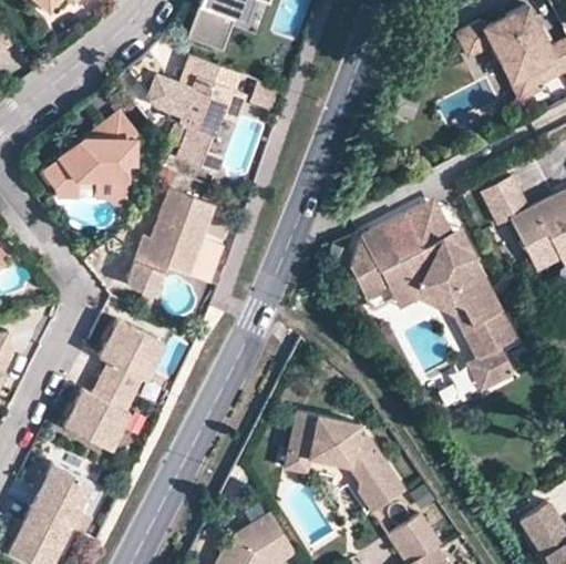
[(34,0),(51,13),(62,0),(34,0)]
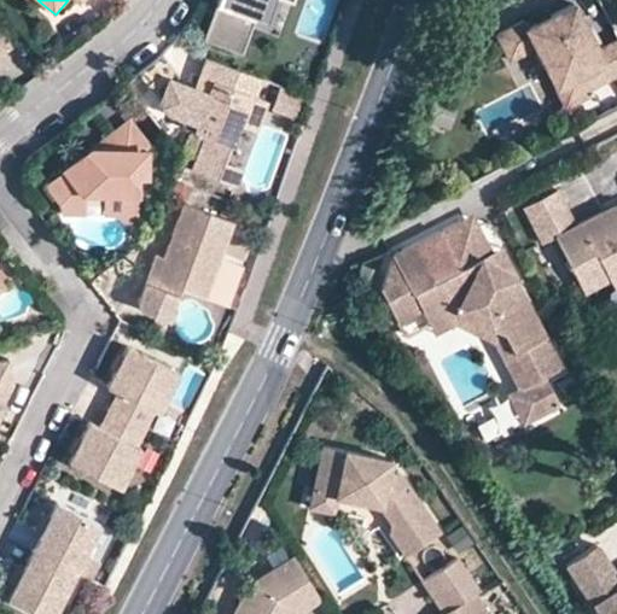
[(275,0),(219,0),(205,39),(244,53),(256,18),(268,23),(275,0)]
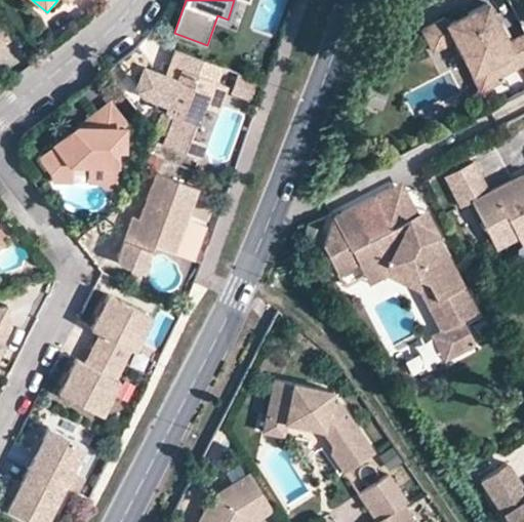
[(508,41),(501,29),(490,7),(450,27),(447,21),(425,32),(435,53),(457,43),(474,77),(498,66),(505,78),(523,69),(523,40),(510,46),(508,41)]
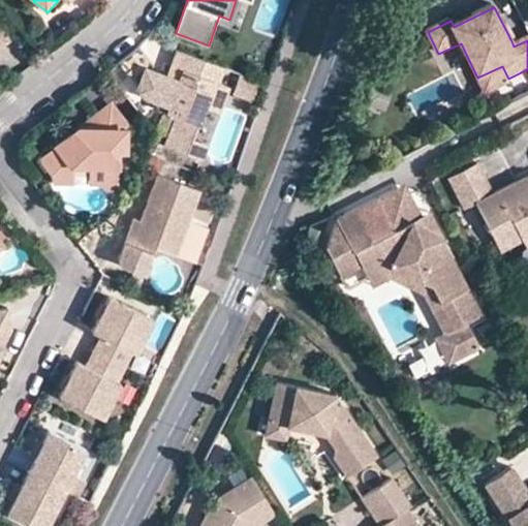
[(0,48),(10,39),(0,26),(0,48)]
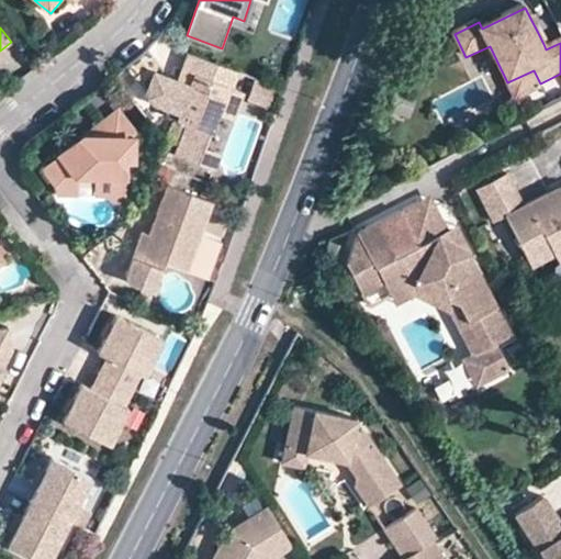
[(548,42),(541,29),(537,31),(543,44),(548,42)]
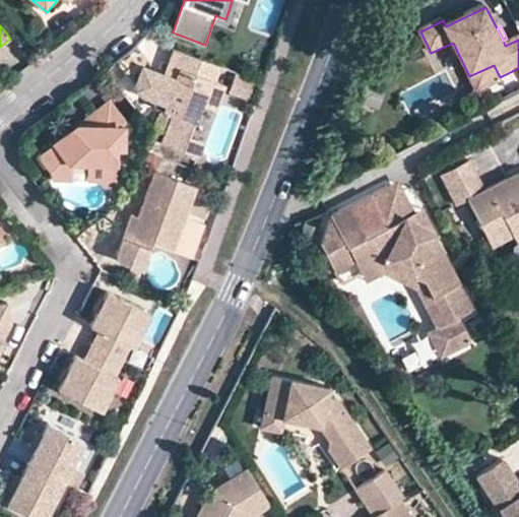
[(164,69),(148,63),(135,45),(115,60),(129,78),(128,81),(141,93),(157,99),(154,108),(174,115),(163,144),(201,158),(206,143),(190,137),(195,123),(201,107),(216,112),(225,85),(215,82),(171,65),(166,63),(164,69)]
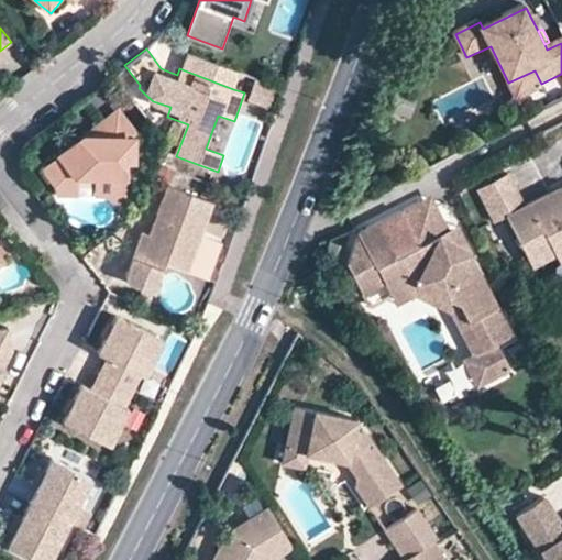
[(239,73),(190,55),(185,70),(233,89),(239,73)]
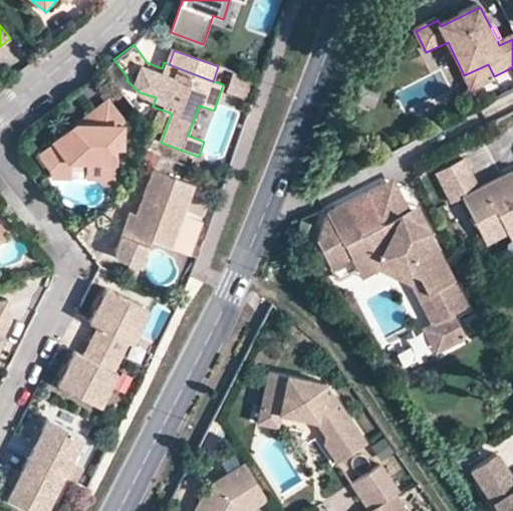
[(494,76),(488,64),(464,75),(472,92),(496,80),(494,76)]
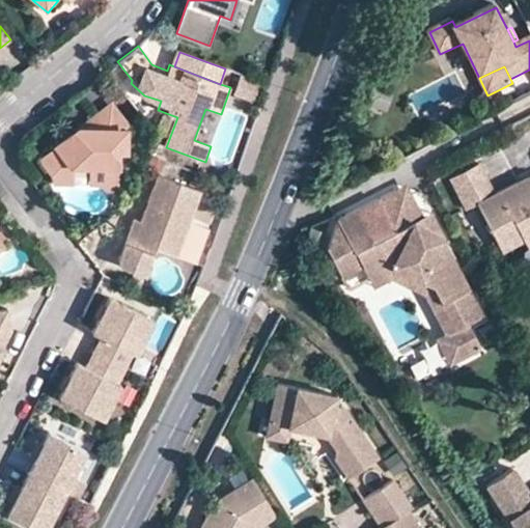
[(253,101),(260,82),(241,75),(233,92),(253,101)]
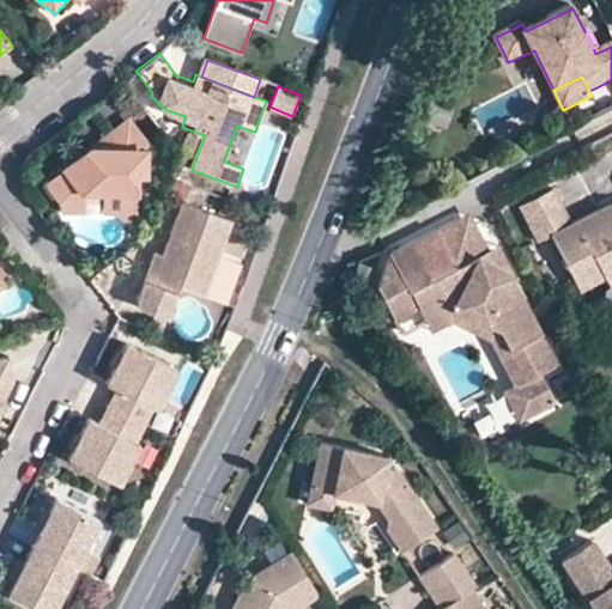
[(151,146),(131,119),(90,150),(97,159),(105,152),(107,147),(117,139),(127,152),(145,152),(151,146)]
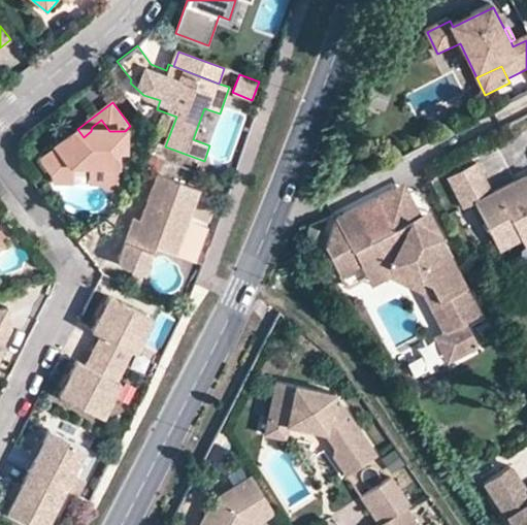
[(125,131),(109,131),(101,120),(92,127),(91,131),(84,137),(77,129),(41,158),(56,176),(75,176),(75,168),(91,168),(92,181),(120,181),(119,154),(125,154),(125,131)]
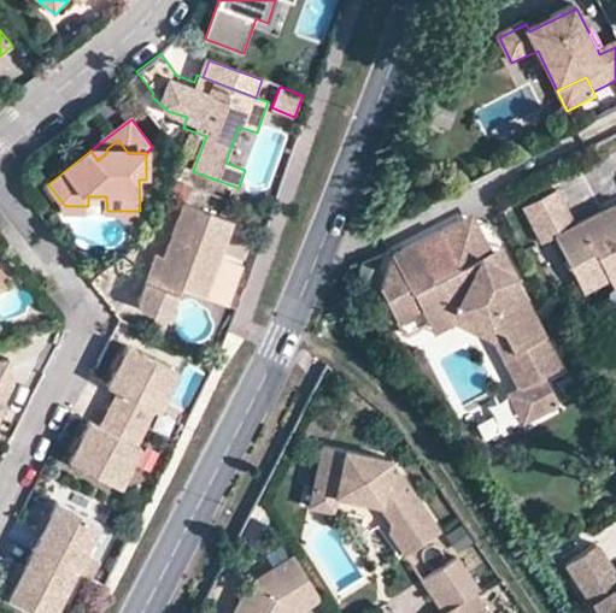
[(615,206),(606,211),(603,205),(572,220),(555,187),(521,204),(539,241),(552,234),(576,280),(602,266),(604,270),(615,264),(615,206)]
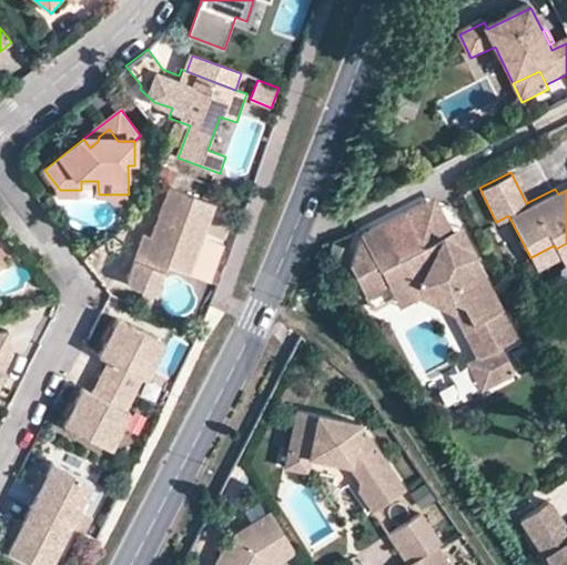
[(566,182),(555,189),(558,194),(566,190),(566,182)]
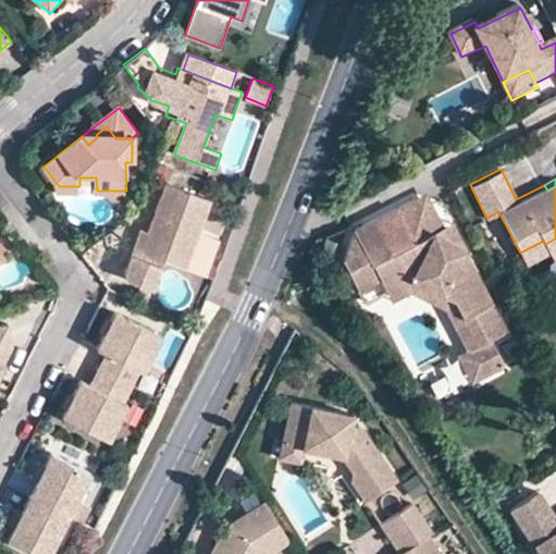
[(212,201),(169,185),(150,234),(143,232),(133,257),(162,268),(164,262),(186,271),(194,250),(212,201)]
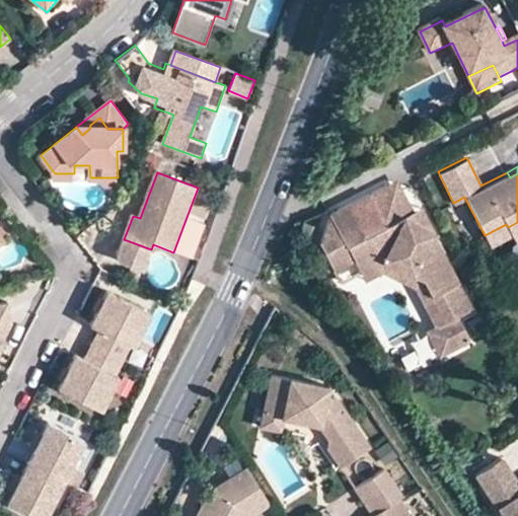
[(74,173),(55,173),(55,183),(75,183),(74,173)]
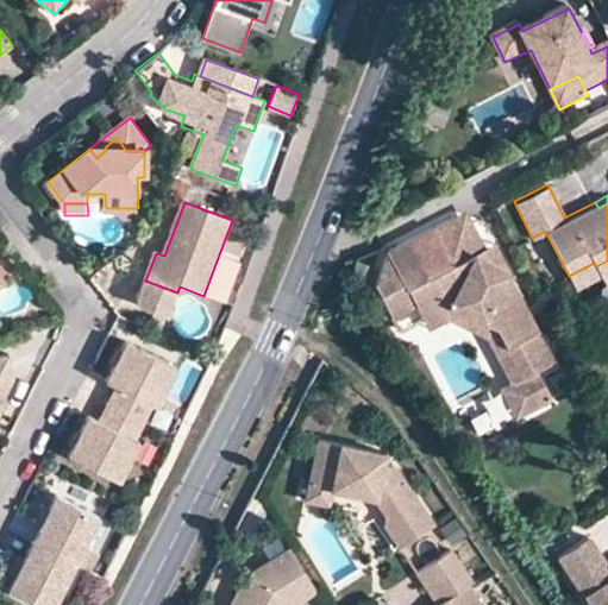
[(138,208),(106,208),(106,215),(120,215),(126,221),(138,221),(138,208)]
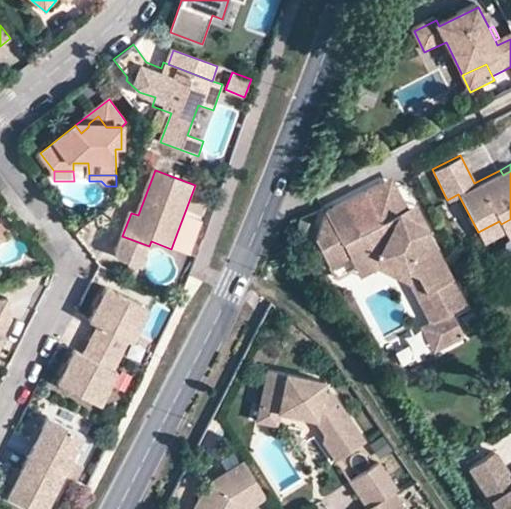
[(412,219),(406,206),(397,186),(379,179),(362,188),(378,220),(356,231),(342,199),(322,209),(312,234),(325,263),(346,251),(352,265),(374,254),(418,273),(438,315),(439,314),(450,309),(462,302),(435,245),(421,239),(426,226),(425,223),(412,219)]
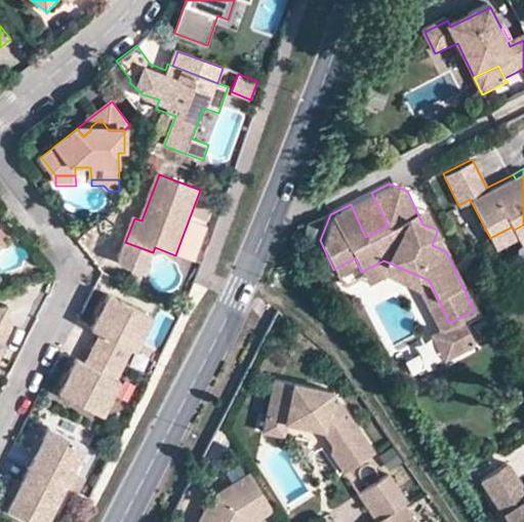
[(426,206),(416,211),(422,225),(436,229),(426,206)]
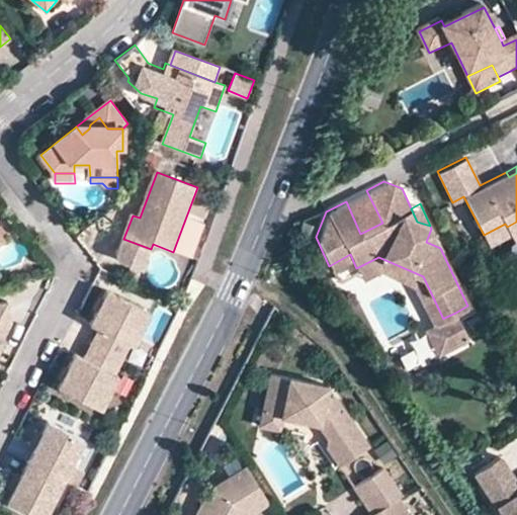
[(516,222),(507,227),(509,233),(514,241),(516,239),(516,222)]
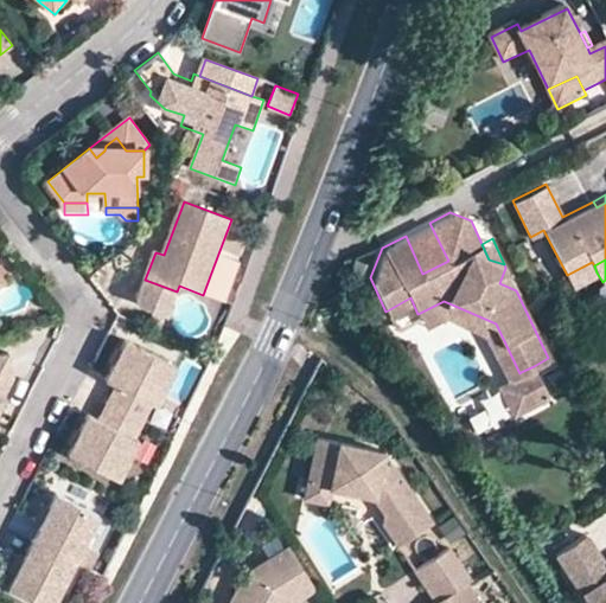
[(594,265),(592,262),(567,275),(572,284),(597,273),(594,265)]
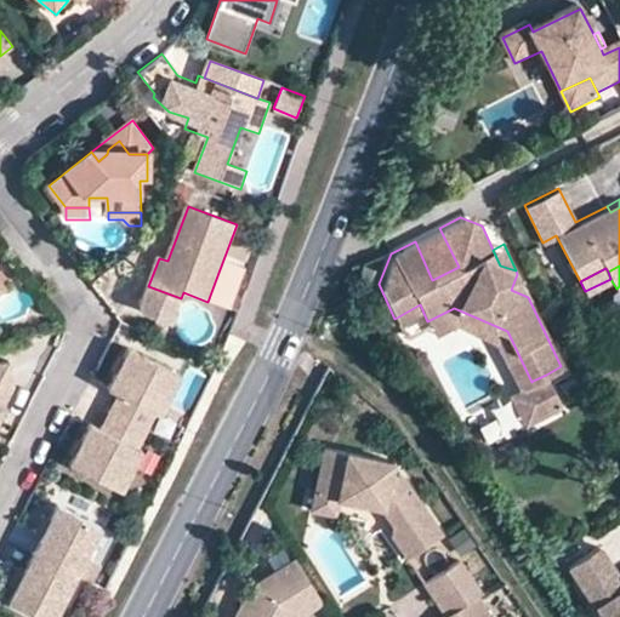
[(225,308),(233,287),(233,285),(216,279),(208,302),(225,308)]
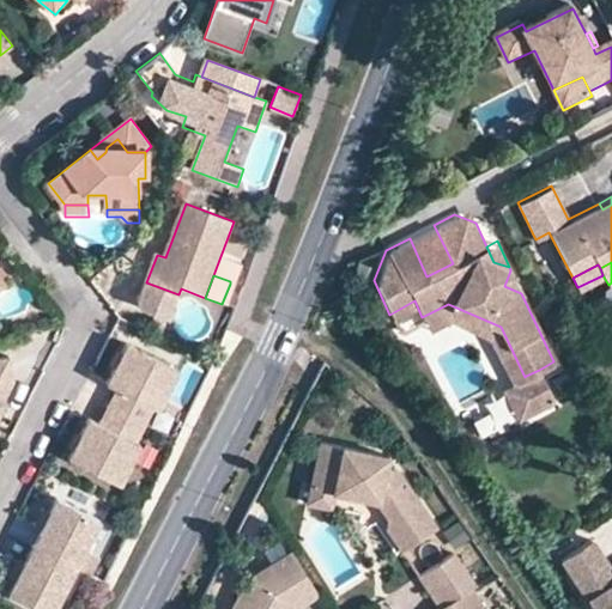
[(179,294),(146,282),(140,299),(141,302),(141,304),(143,306),(144,309),(146,311),(158,316),(170,320),(179,294)]
